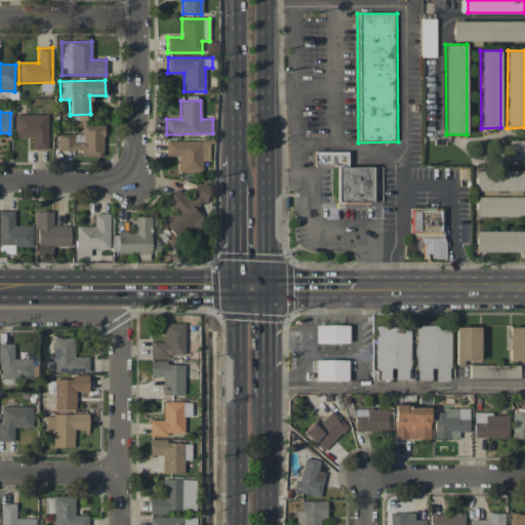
[(47,115),(14,115),(14,137),(32,137),(32,149),(47,150),(47,115)]
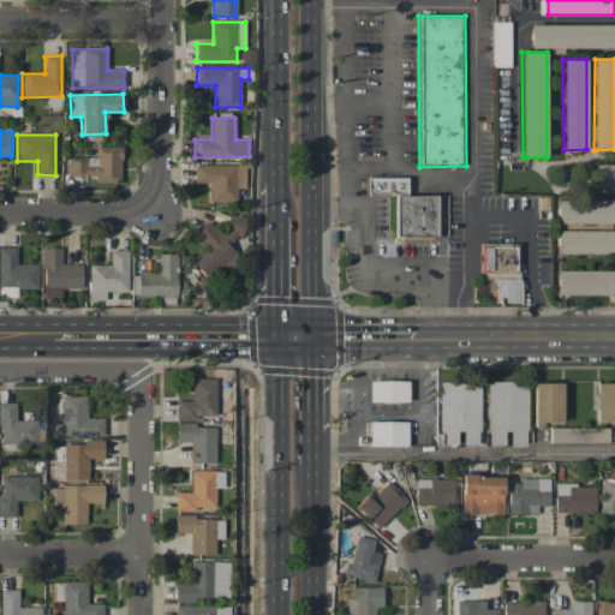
[(121,147),(96,147),(96,157),(67,157),(67,177),(96,177),(96,183),(120,183),(121,147)]
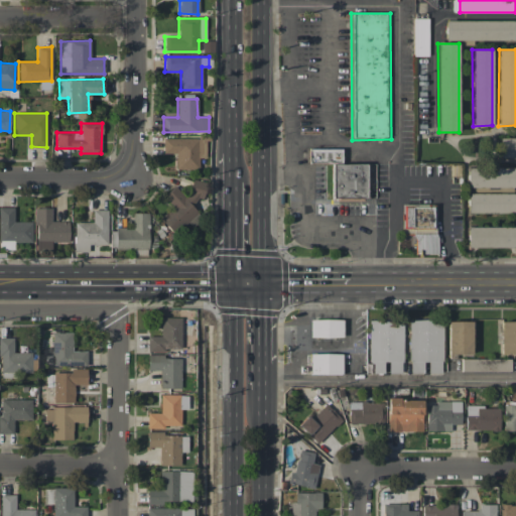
[(163,137),(163,153),(175,153),(175,168),(199,169),(199,157),(206,158),(206,139),(163,137)]
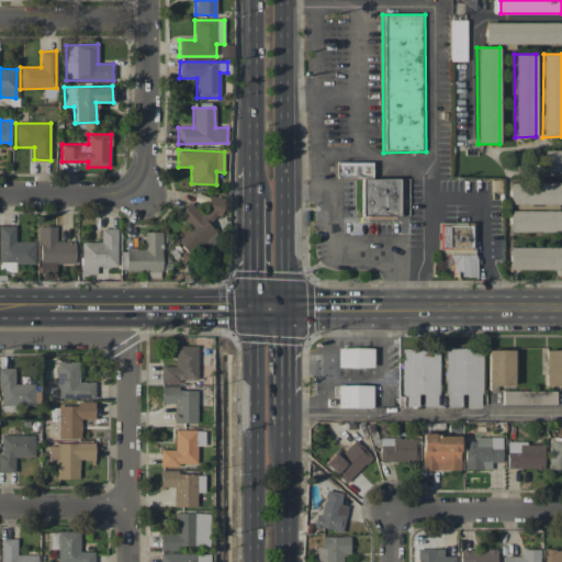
[(372,163),(336,161),(335,177),(372,178),(372,163)]
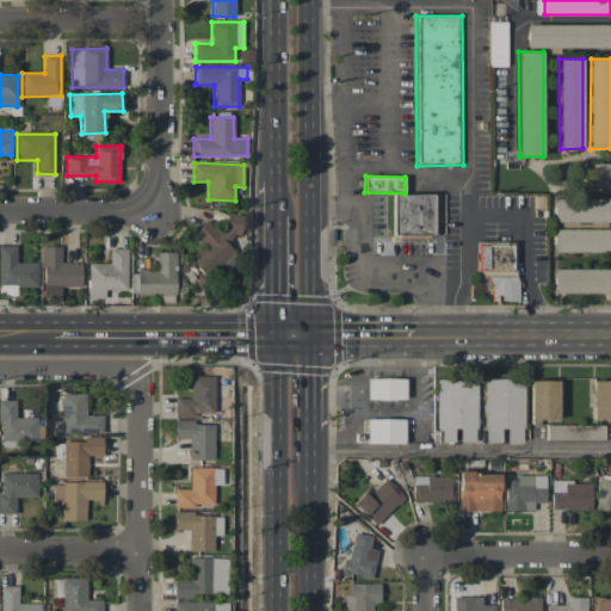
[(396,196),(448,196),(448,236),(396,236),(396,196)]
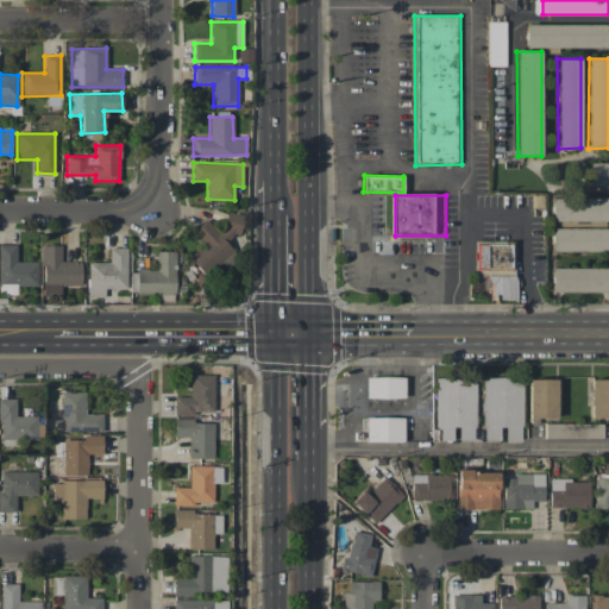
[(608,199),(551,198),(551,220),(608,220),(608,199)]
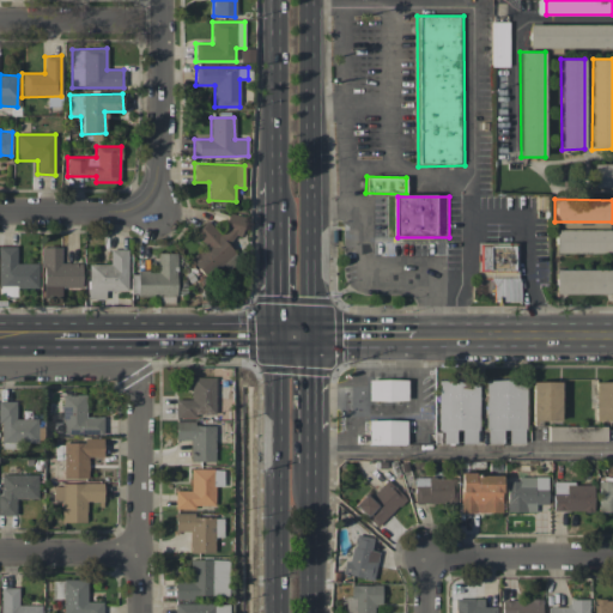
[(244,217),(228,213),(224,231),(216,230),(206,220),(198,230),(195,237),(204,246),(190,259),(190,262),(206,278),(234,252),(226,244),(235,236),(241,236),(244,217)]
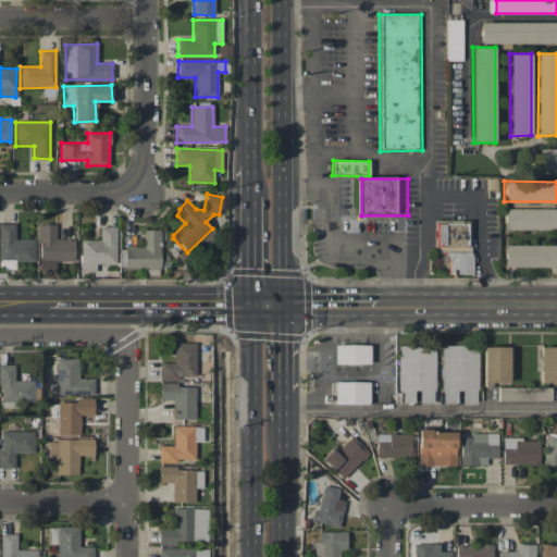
[(556,208),(504,209),(504,231),(556,230),(556,208)]
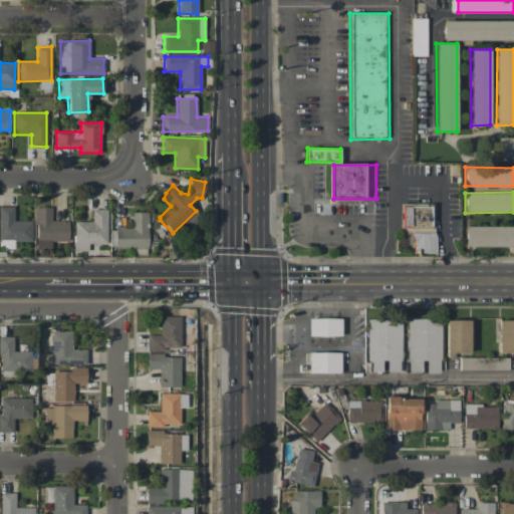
[(404,205),(438,205),(438,230),(404,230),(404,205)]
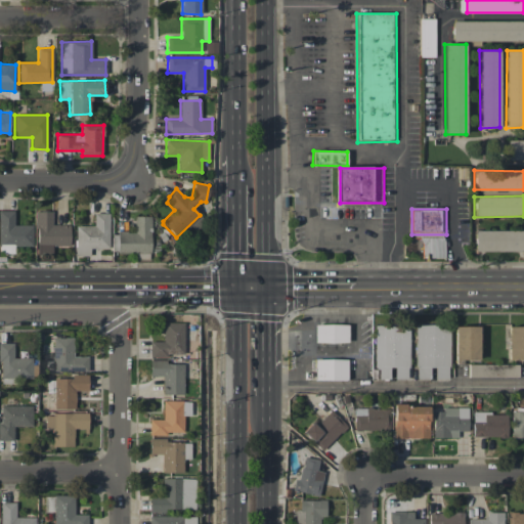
[(32,225),(13,225),(13,211),(0,210),(0,245),(32,246),(32,225)]
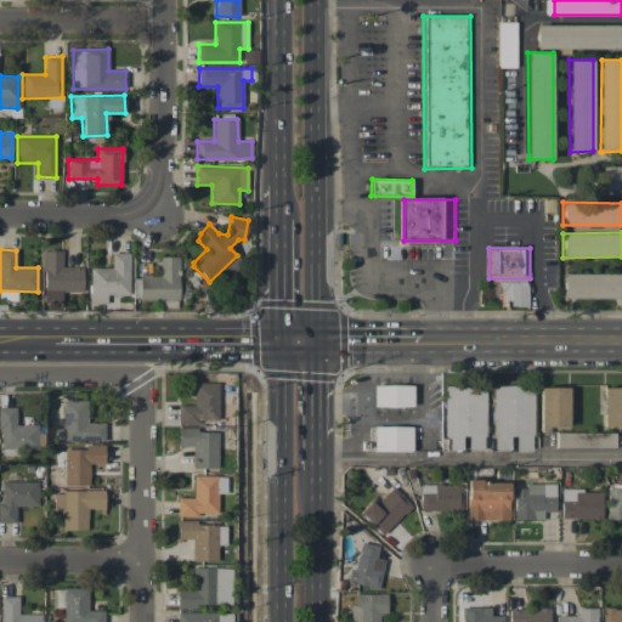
[(83,292),(82,266),(62,267),(61,250),(41,252),(43,303),(62,301),(62,292),(83,292)]
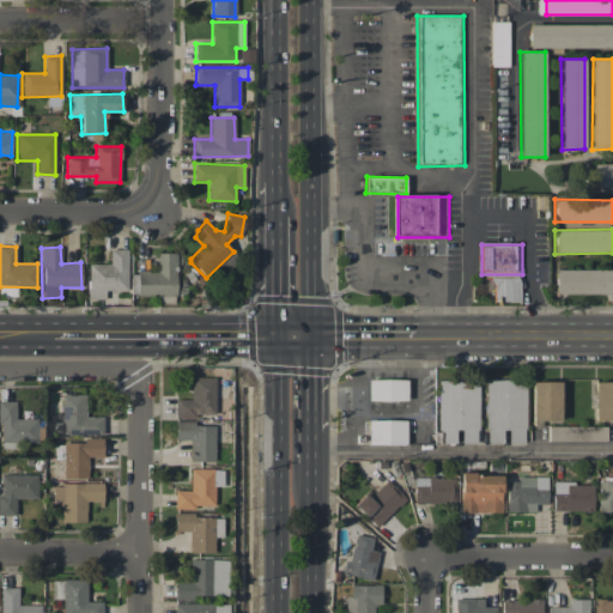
[(87,263),(87,299),(104,299),(104,291),(127,291),(127,249),(110,249),(110,265),(87,263)]
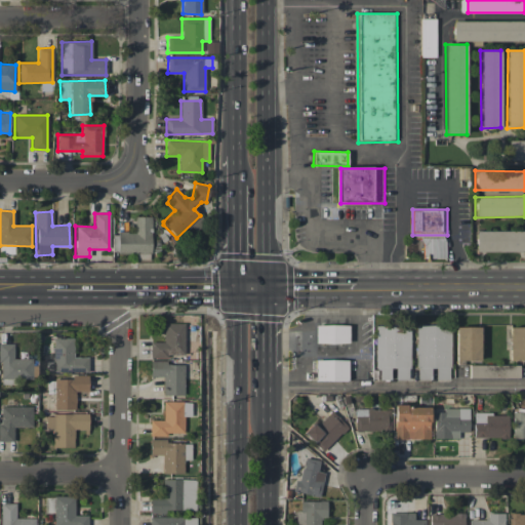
[(112,233),(112,252),(151,253),(151,216),(135,216),(134,233),(112,233)]
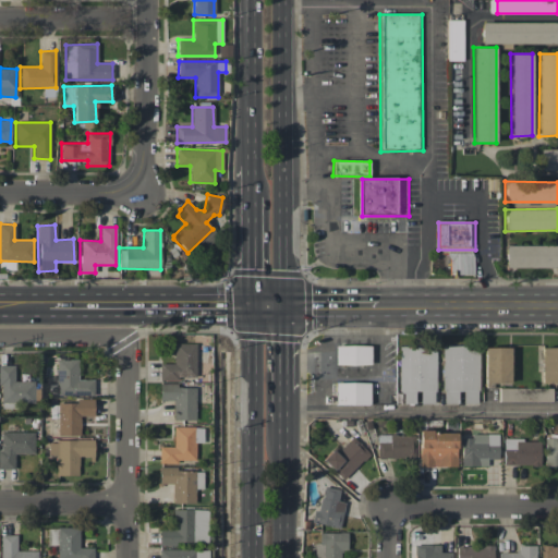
[(505,267),(557,267),(557,244),(505,245),(505,267)]
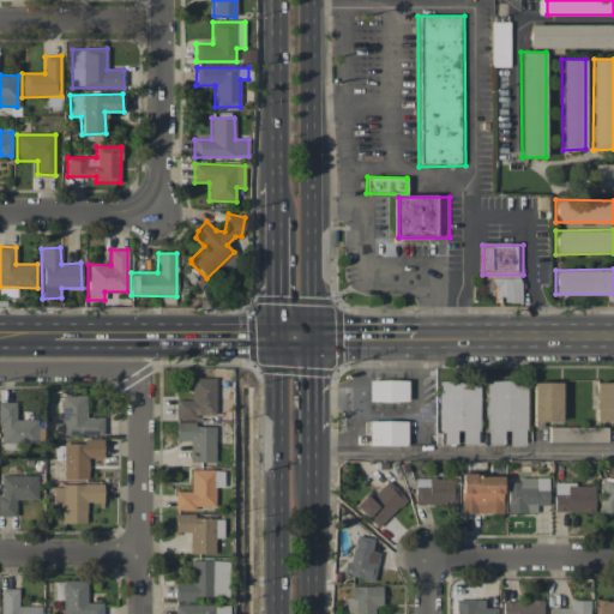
[(215,378),(190,378),(191,399),(175,401),(175,416),(215,416),(215,378)]
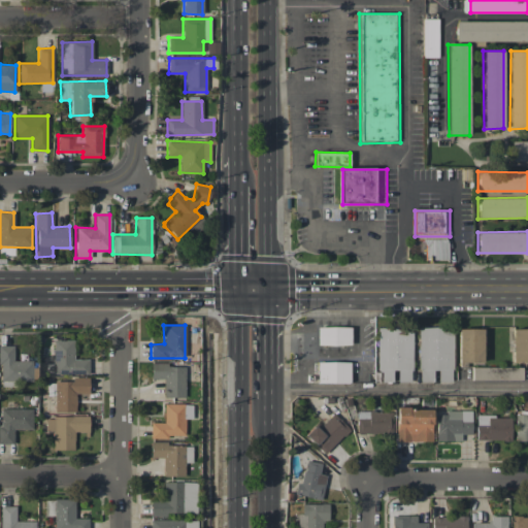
[(317,328),(317,345),(350,344),(350,327),(317,328)]
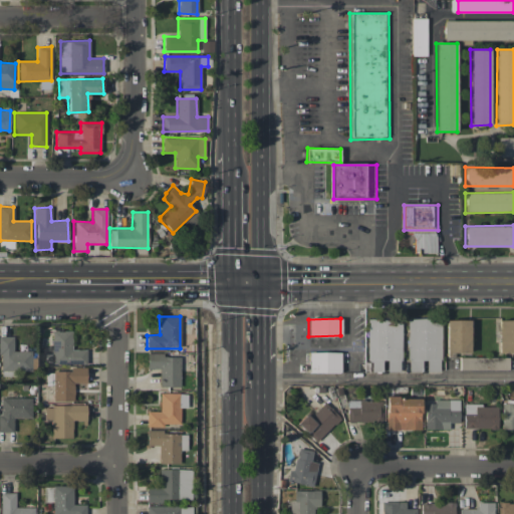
[(408,371),(424,371),(441,371),(440,318),(407,319),(408,371)]
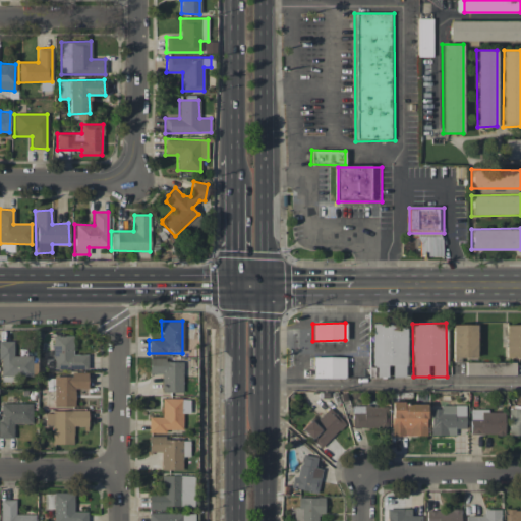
[(406,324),(371,324),(371,377),(387,377),(387,366),(392,366),(392,377),(406,377),(406,324)]
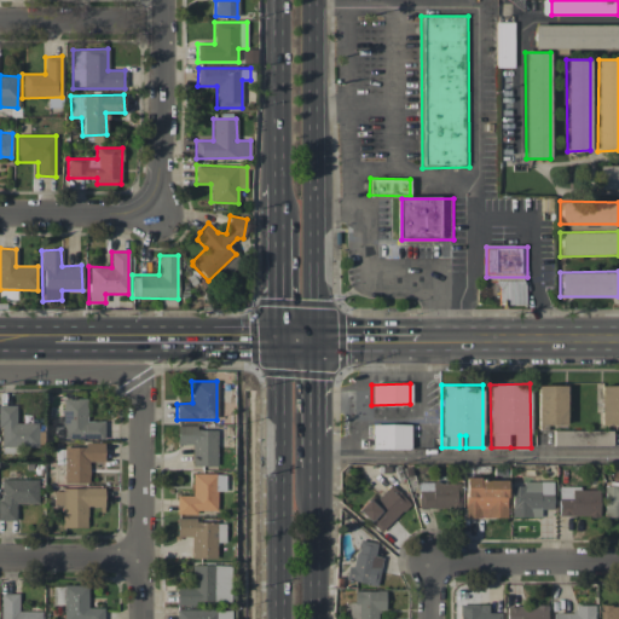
[(566,386),(537,386),(537,424),(566,424),(566,386)]
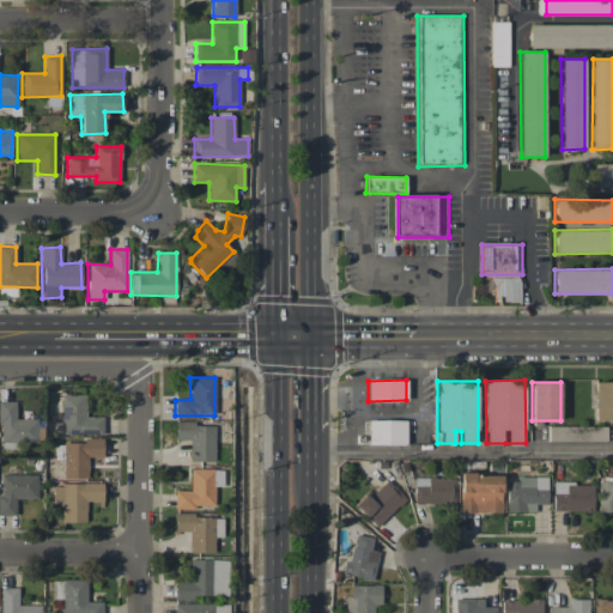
[(612,382),(595,382),(594,423),(612,423),(612,382)]
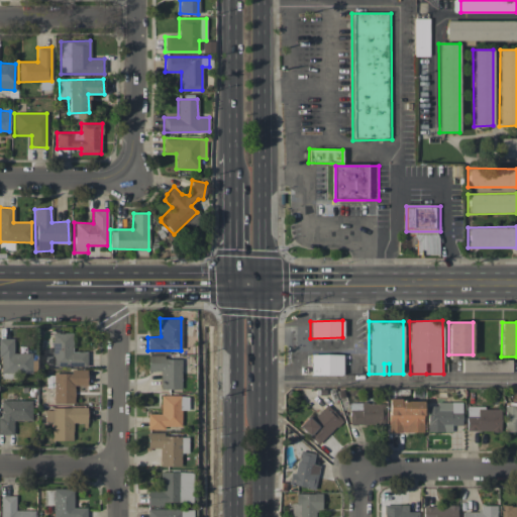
[(13,338),(0,338),(0,374),(32,373),(31,352),(13,353),(13,338)]
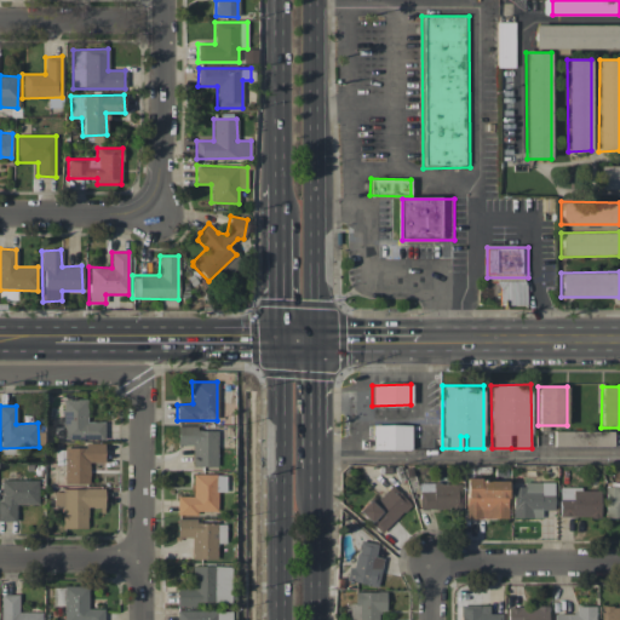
[(372,449),(409,449),(409,425),(372,425),(372,449)]
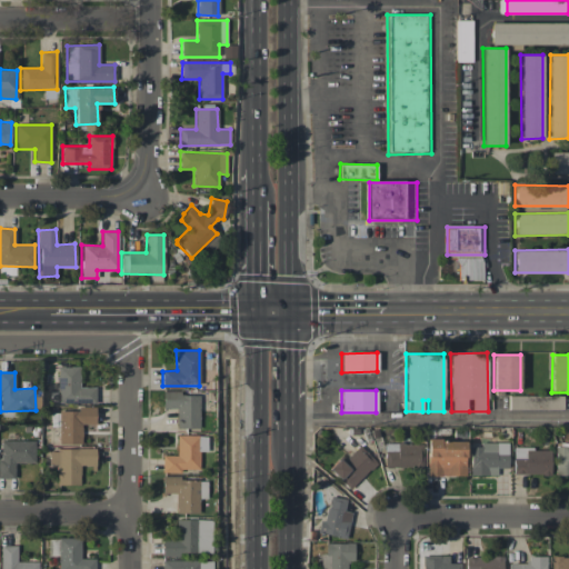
[(162,392),(162,408),(176,409),(176,428),(199,428),(199,393),(162,392)]
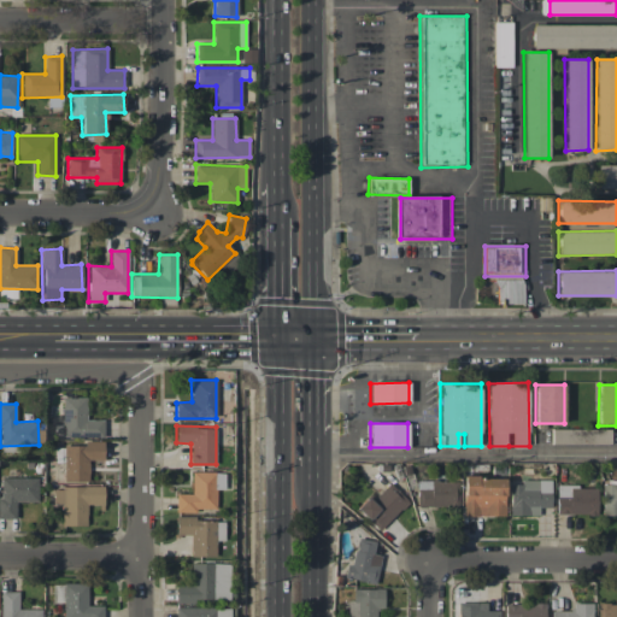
[(610,445),(610,430),(551,429),(551,444),(610,445)]
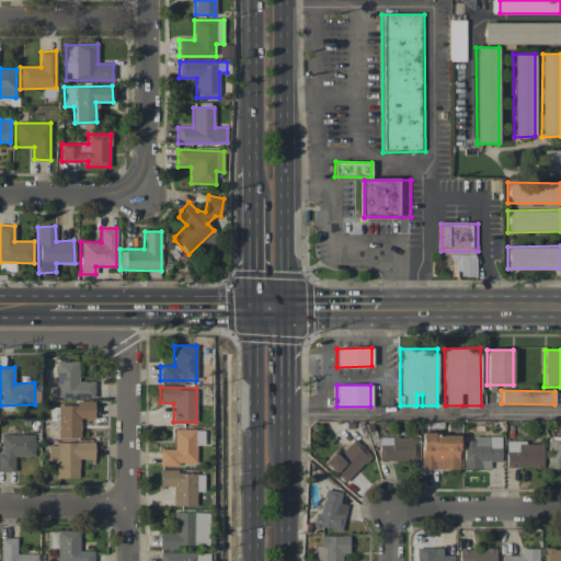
[(94,403),(58,403),(58,438),(80,437),(80,418),(94,418),(94,403)]
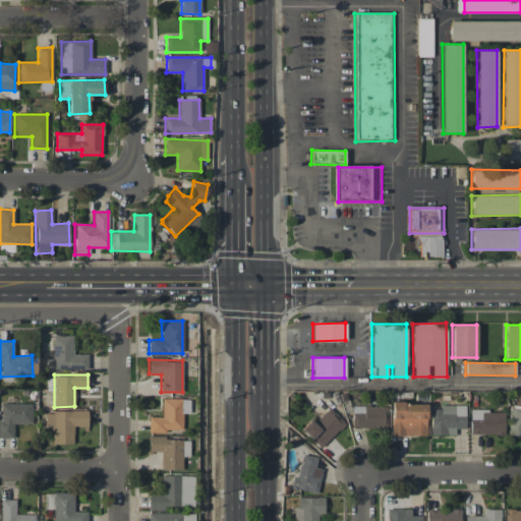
[(182,412),(188,412),(188,399),(161,399),(161,417),(149,417),(149,431),(182,431),(182,412)]
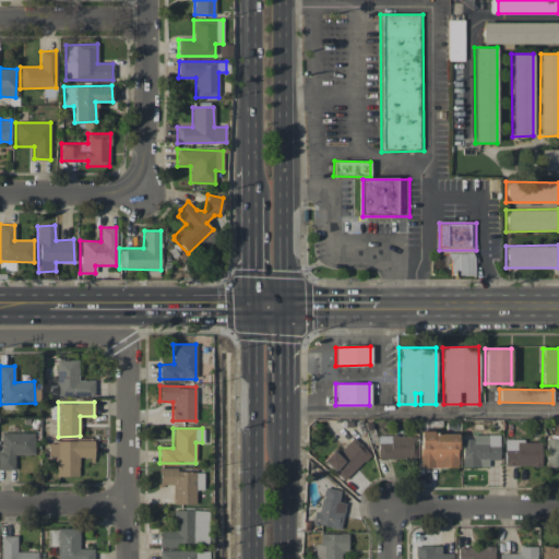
[(34,433),(0,432),(0,470),(14,471),(14,454),(34,454),(34,433)]
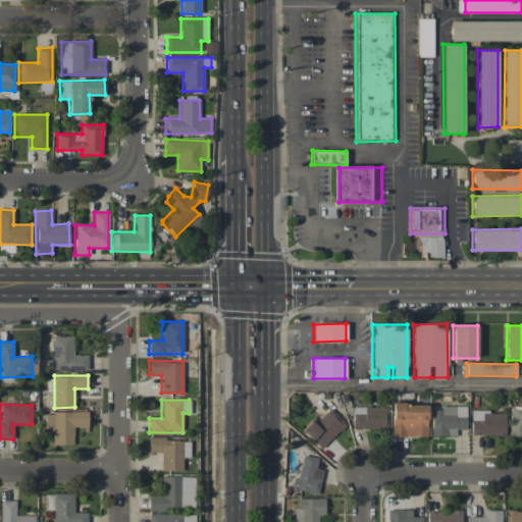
[(426,436),(427,404),(392,404),(392,436),(426,436)]
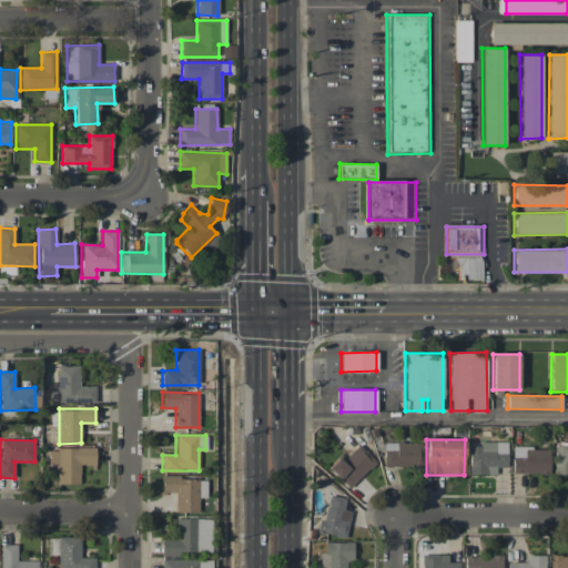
[(469,446),(469,475),(496,475),(496,467),(506,467),(507,443),(479,442),(479,446),(469,446)]
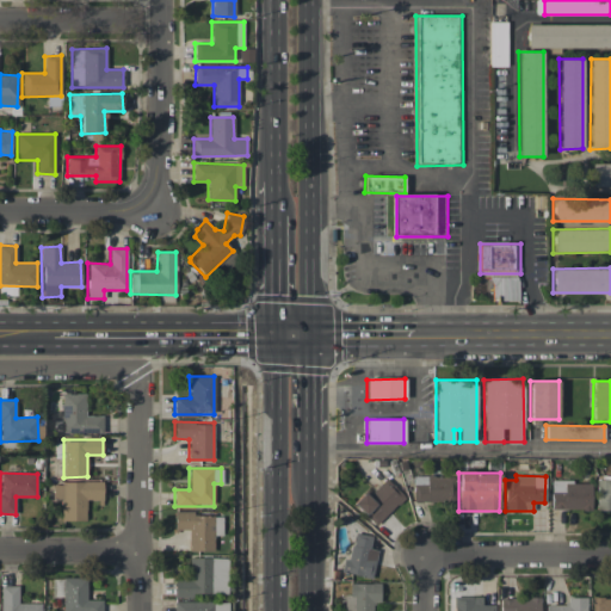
[(452,476),(413,477),(413,503),(454,501),(452,476)]
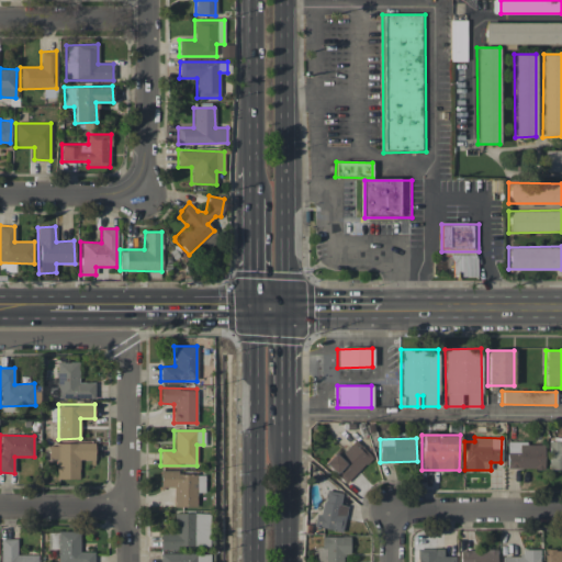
[(372,457),(355,440),(339,457),(335,452),(324,463),(346,484),(372,457)]
